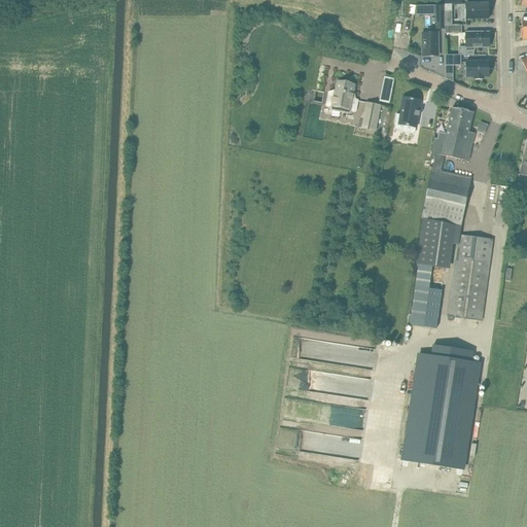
[(395,0),(396,11),(405,10),(403,0),(395,0)]
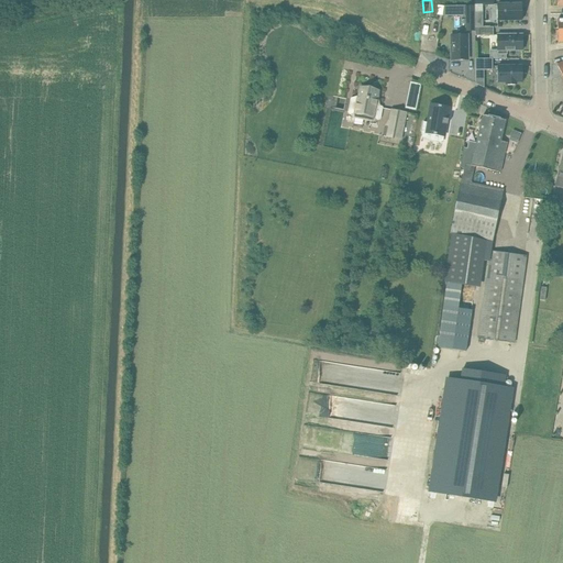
[(474,6),(475,12),(483,12),(483,4),(494,4),(493,0),(474,0),(475,6),(474,6)]
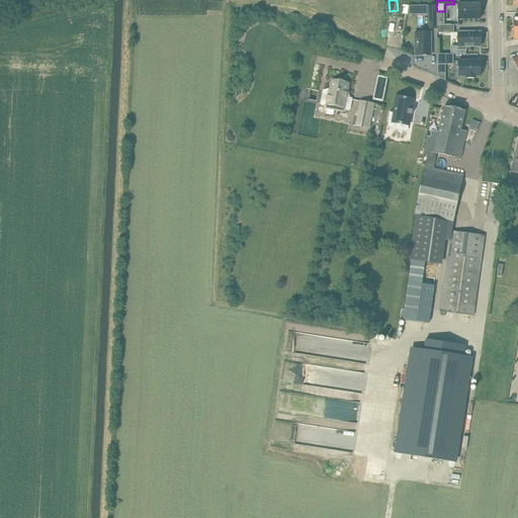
[(481,4),(457,4),(457,18),(481,18),(481,4)]
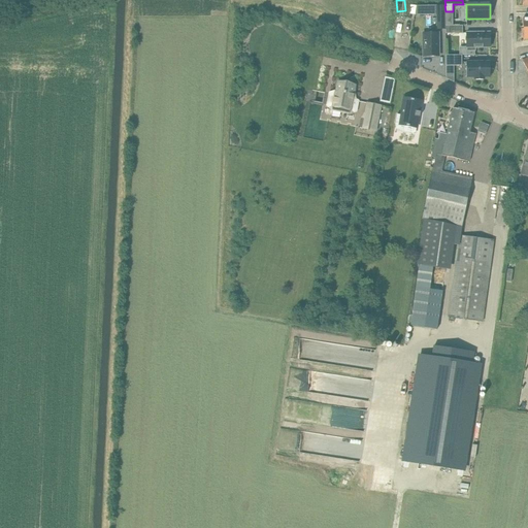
[(475,47),(490,47),(490,32),(466,33),(467,52),(475,51),(475,47)]
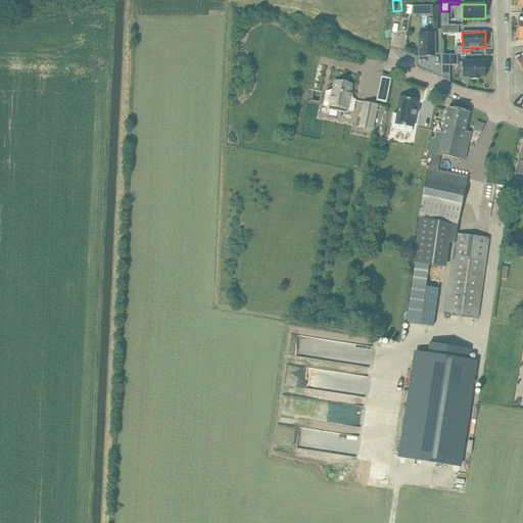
[(419,33),(420,56),(434,55),(434,33),(419,33)]
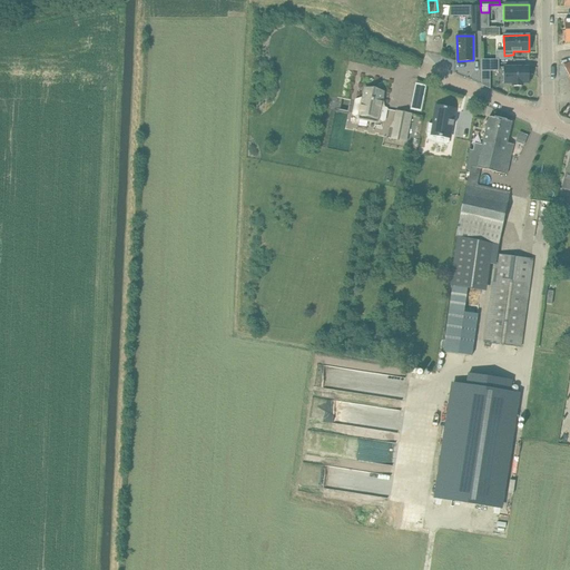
[(481,59),(481,71),(499,71),(499,59),(481,59)]
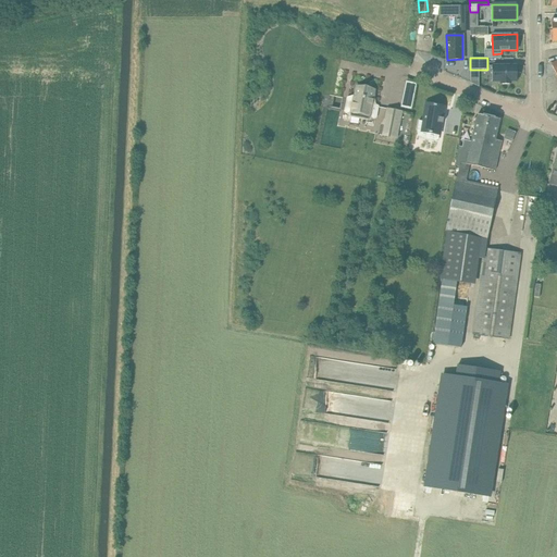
[(510,82),(517,81),(517,65),(493,65),(493,82),(500,82),(500,84),(510,84),(510,82)]
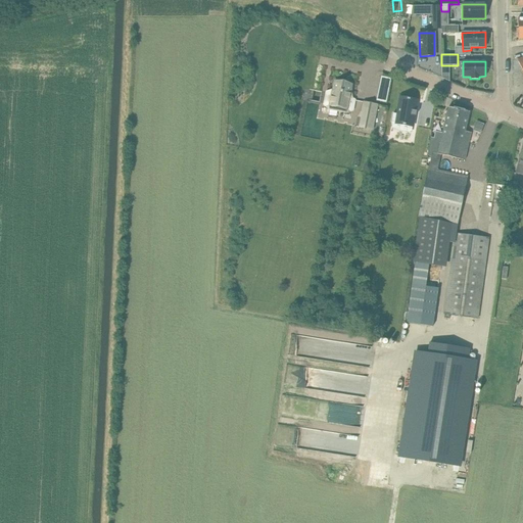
[(387,102),(393,78),(383,76),(377,100),(387,102)]
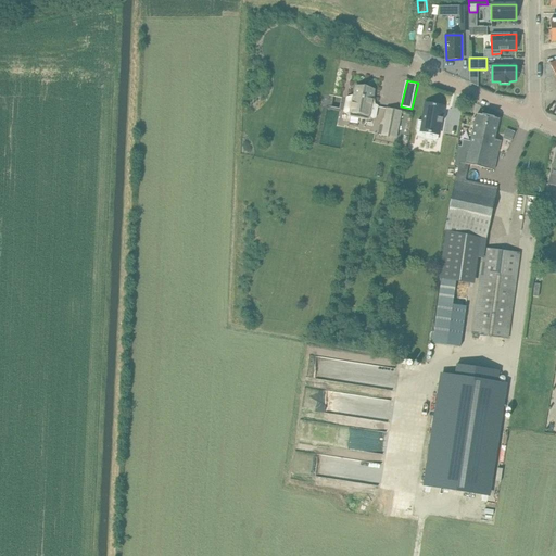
[(344,110),(376,116),(377,106),(371,105),(374,90),(365,87),(356,86),(353,99),(346,98),(344,110)]
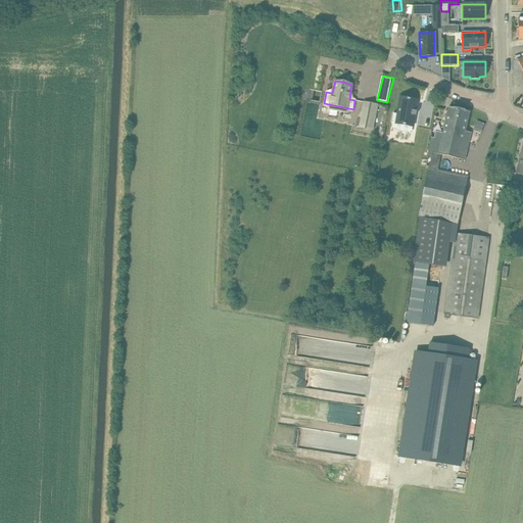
[(393,113),(391,123),(392,123),(413,126),(414,115),(416,115),(416,114),(415,114),(415,111),(417,111),(417,110),(415,110),(417,100),(400,97),(397,113),(393,113)]
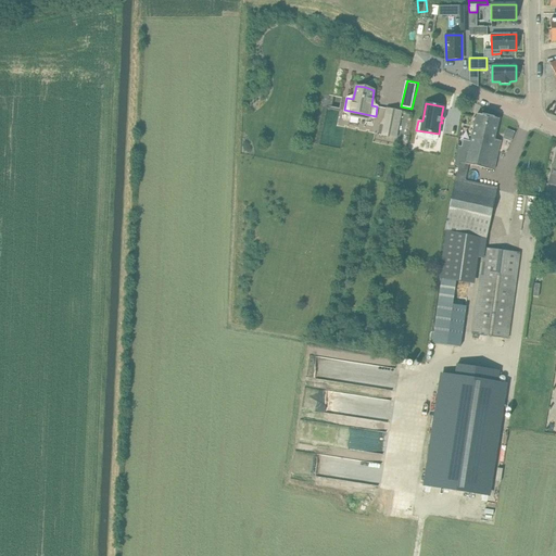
[(379,135),(395,138),(401,111),(387,109),(383,124),(381,124),(379,135)]
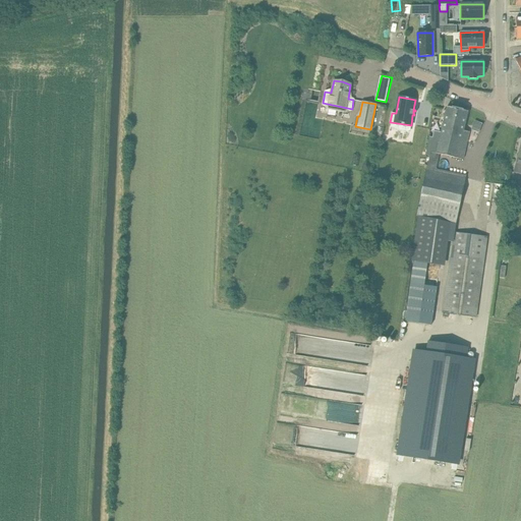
[(428,136),(426,155),(429,156),(430,153),(440,155),(445,156),(457,109),(447,107),(441,132),(433,130),(432,137),(428,136)]
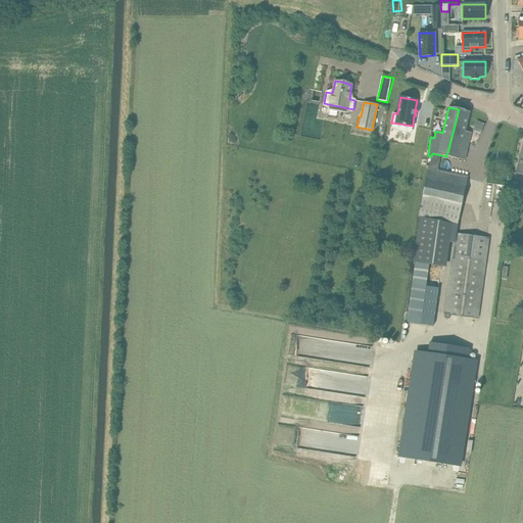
[(459,109),(446,156),(465,161),(471,133),(465,131),(470,111),(459,109)]
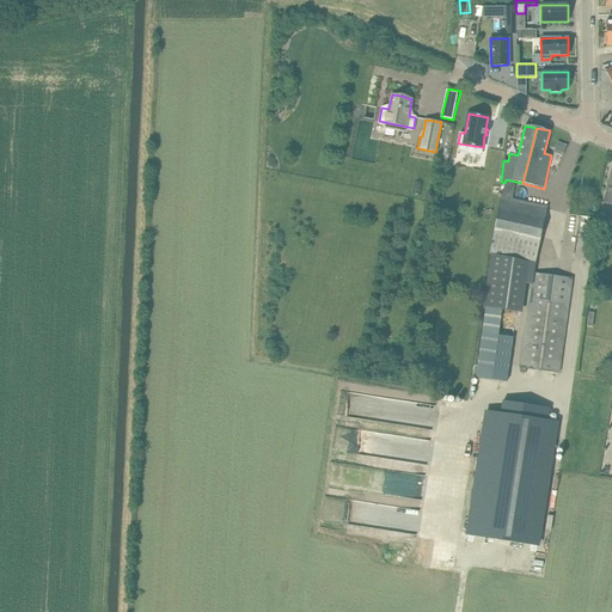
[(558,141),(555,152),(564,154),(568,145),(558,141)]
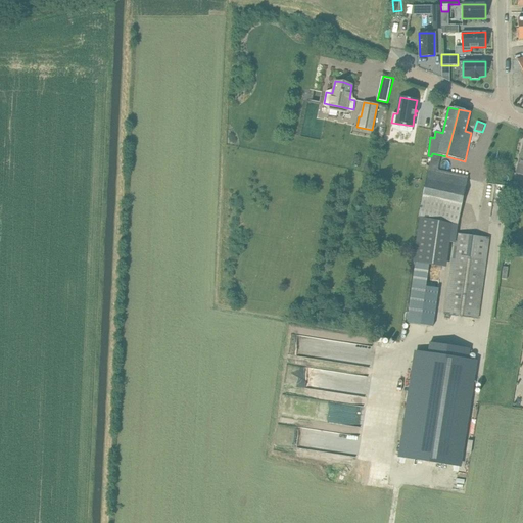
[(419,217),(414,262),(415,262),(416,262),(429,264),(441,266),(444,267),(445,263),(449,233),(450,224),(458,225),(468,178),(437,171),(441,155),(432,153),(431,156),(430,162),(422,198),(418,217),(419,217)]
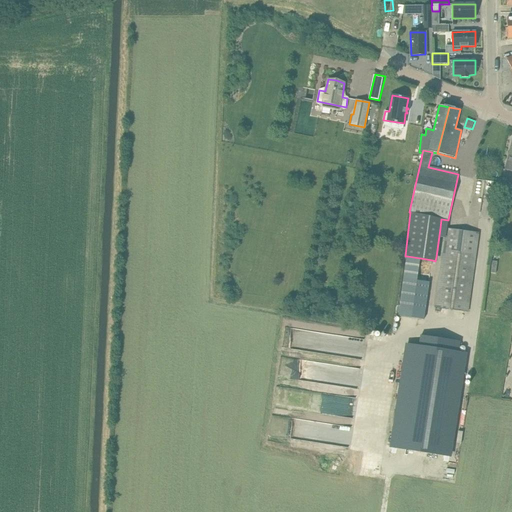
[(506,185),(507,178),(501,177),(498,193),(507,195),(509,186),(506,185)]
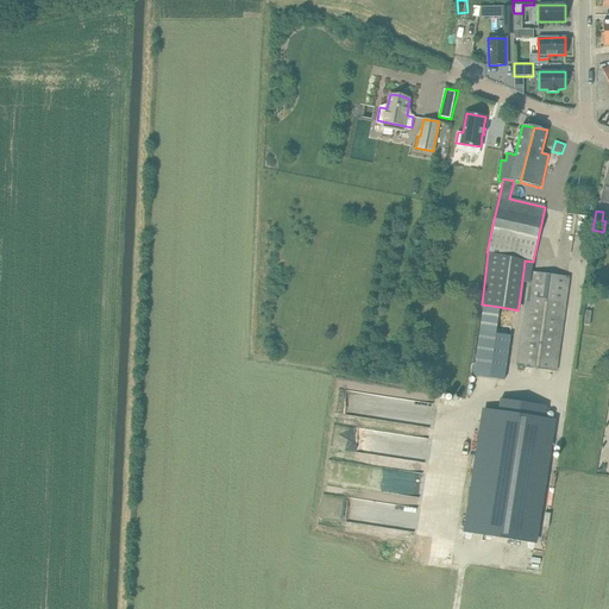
[(575,253),(584,253),(585,228),(576,227),(575,253)]
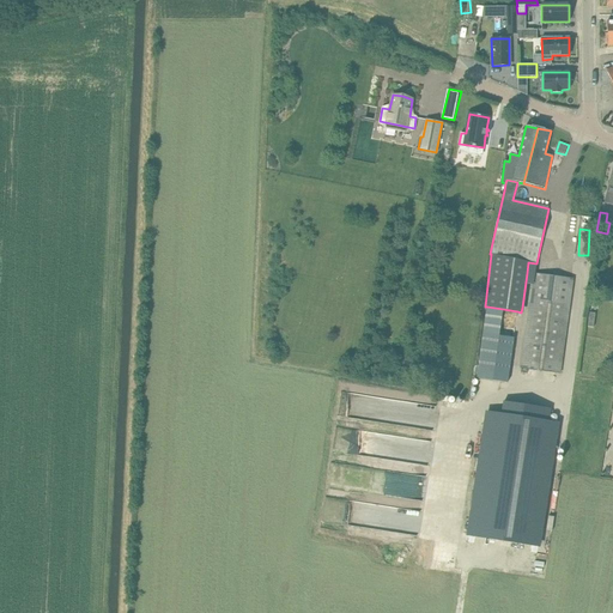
[(560,372),(574,279),(535,273),(521,368),(560,372)]
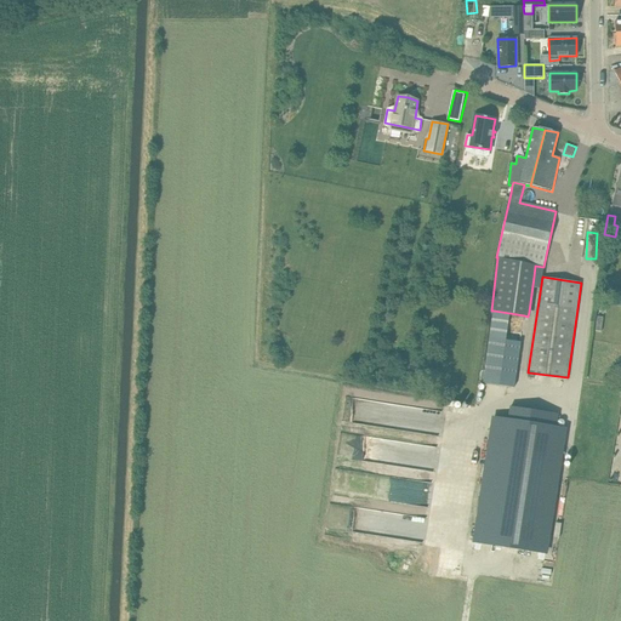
[(493,417),(473,542),(482,543),(491,545),(495,546),(539,552),(545,553),(557,478),(564,428),(554,427),(557,414),(508,406),(507,420),(493,417)]
